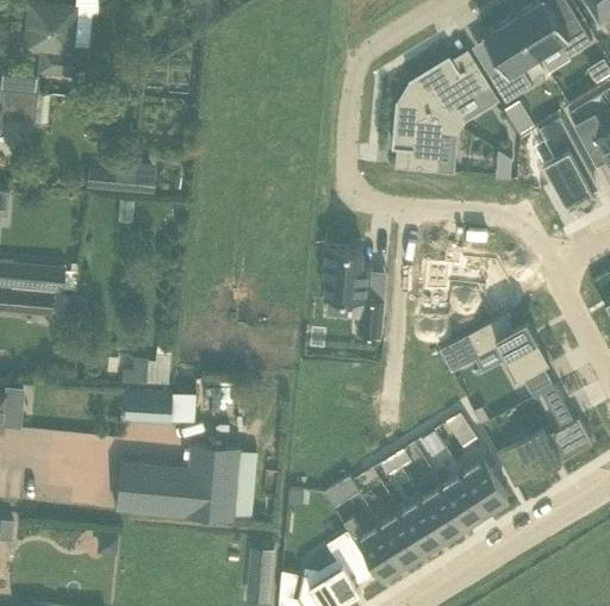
[(213,0),(194,0),(197,17),(216,16),(213,0)]
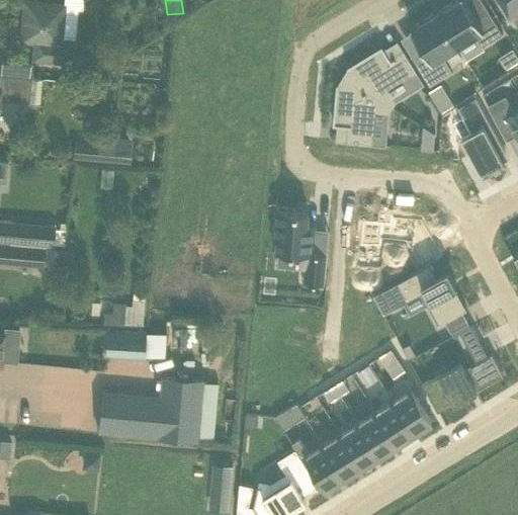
[(459,0),(437,14),(458,49),(476,38),(482,50),(503,36),(488,12),(476,19),(463,0),(459,0)]
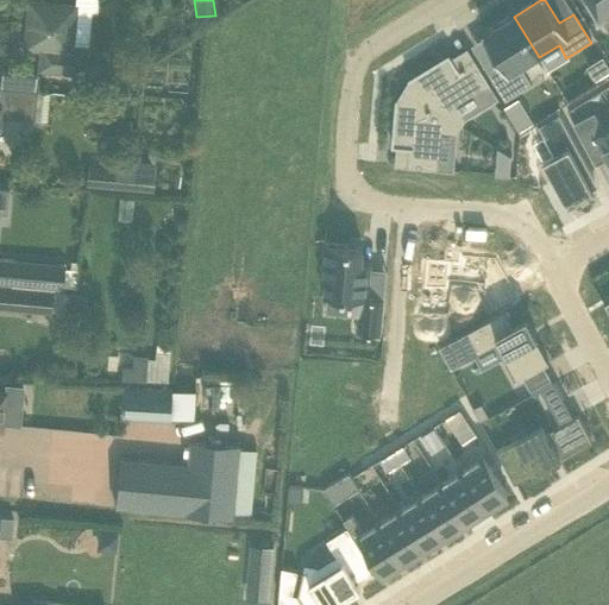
[(608,0),(586,0),(600,20),(608,13),(608,0)]
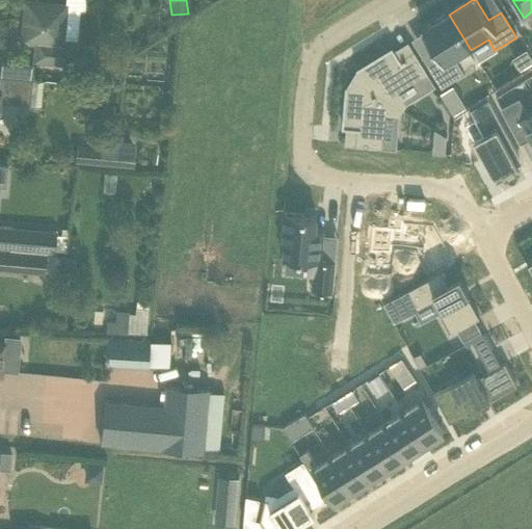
[(60,42),(63,8),(25,4),(21,45),(35,47),(34,62),(70,65),(71,55),(75,56),(76,43),(60,42)]
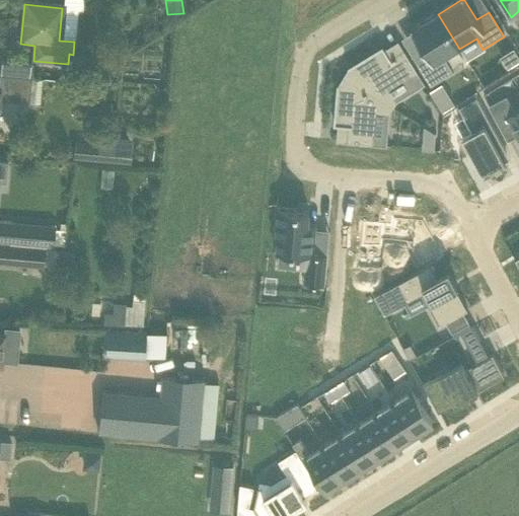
[(444,59),(459,49),(438,14),(412,30),(425,51),(413,59),(431,88),(453,74),(444,59)]
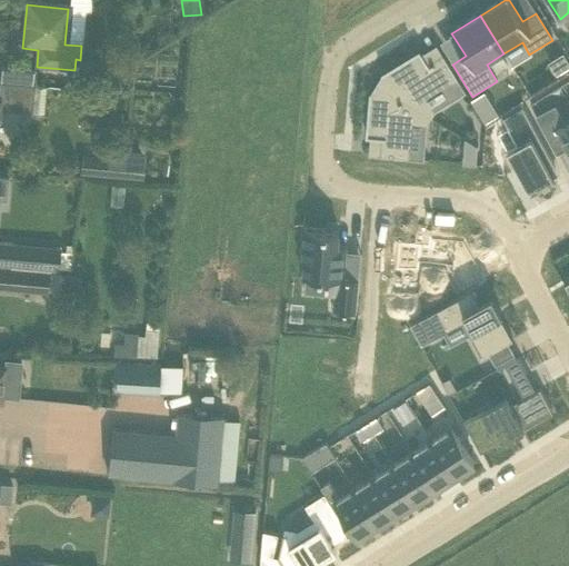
[(382,77),(377,87),(431,120),(435,115),(426,101),(458,82),(442,57),(428,67),(421,57),(419,53),(381,77),(382,77)]
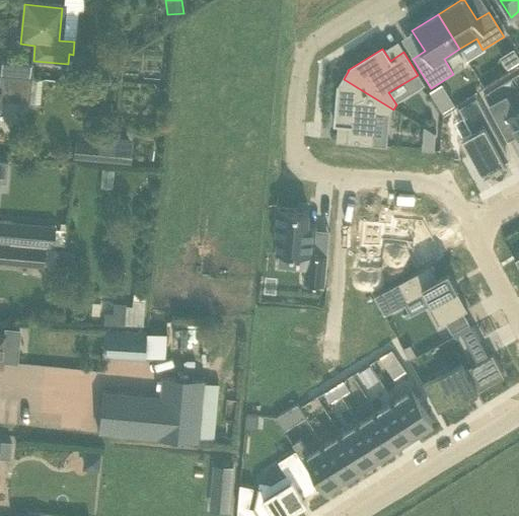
[(518,61),(514,53),(501,61),(508,70),(518,63),(518,61)]
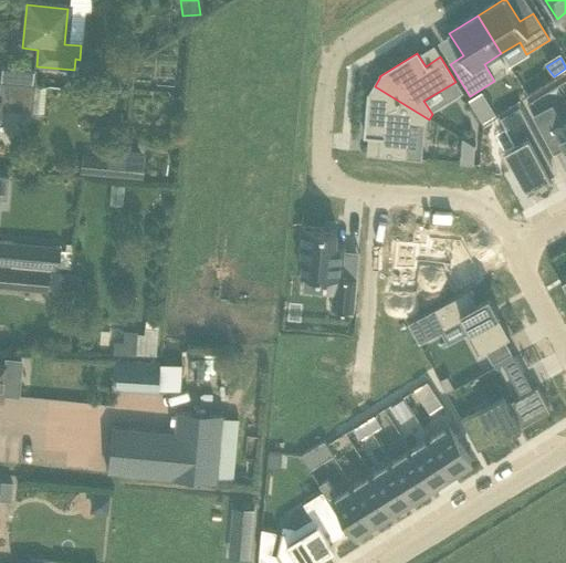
[(0,83),(33,86),(35,72),(0,69),(0,83)]
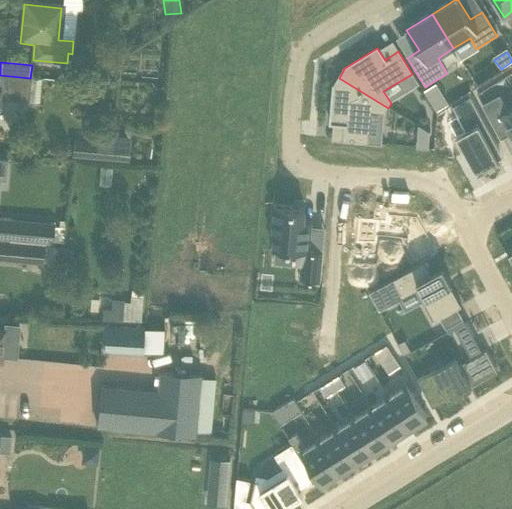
[(30,80),(30,78),(0,75),(0,102),(28,105),(30,80)]
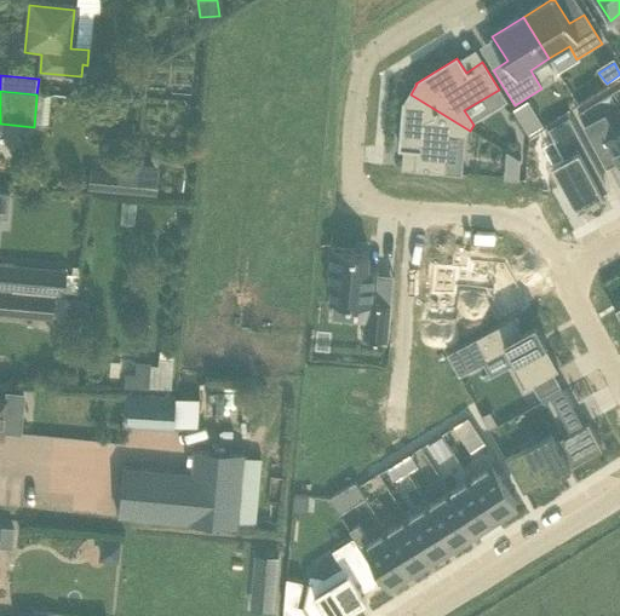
[(402,104),(399,153),(403,153),(415,154),(414,173),(446,176),(449,134),(465,138),(470,131),(411,95),(405,104),(402,104)]
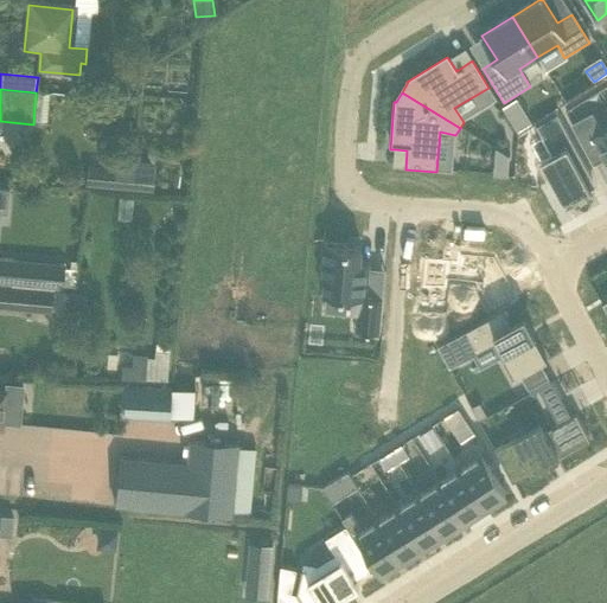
[(517,103),(504,111),(517,134),(531,126),(517,103)]
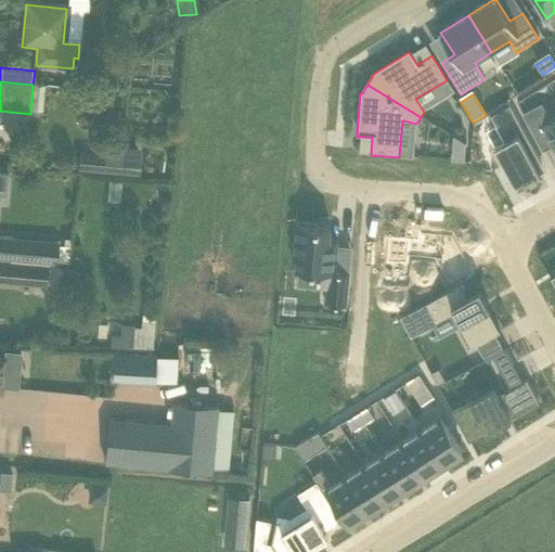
[(507,103),(489,115),(505,144),(495,150),(495,151),(492,152),(500,165),(503,164),(519,193),(542,180),(540,177),(537,169),(542,166),(507,103)]
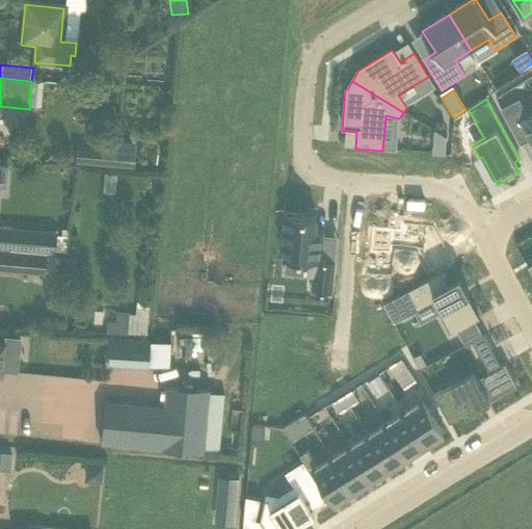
[(519,103),(502,112),(520,146),(531,139),(531,140),(531,115),(528,118),(519,103)]
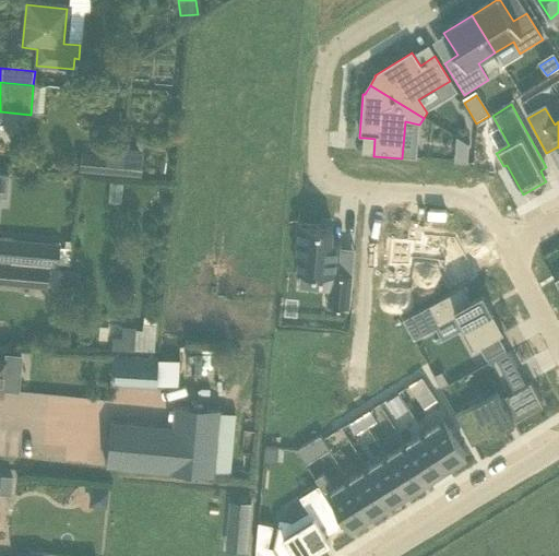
[(458,139),(455,164),(467,165),(470,146),(458,139)]
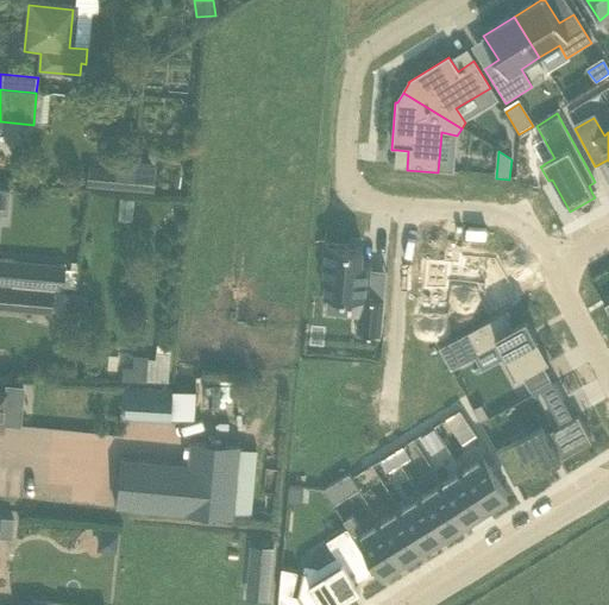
[(86,189),(149,195),(151,168),(111,164),(111,170),(87,168),(86,189)]
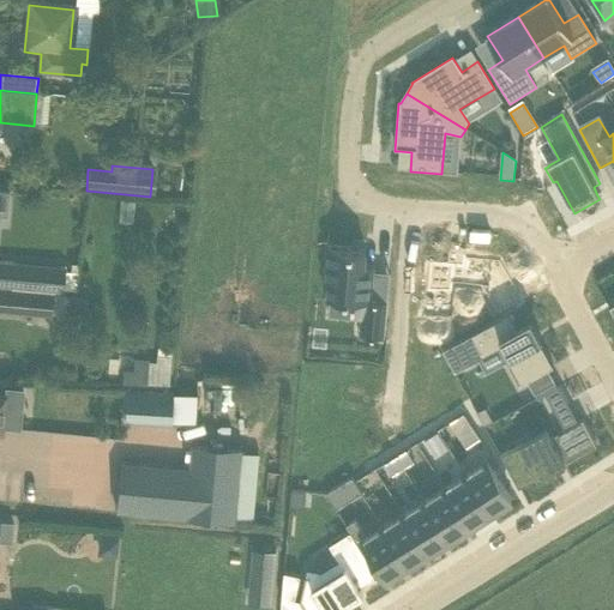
[(327,248),(325,279),(329,279),(327,299),(353,301),(351,318),(360,319),(359,336),(383,338),(386,305),(369,303),(373,267),(365,266),(366,252),(327,248)]
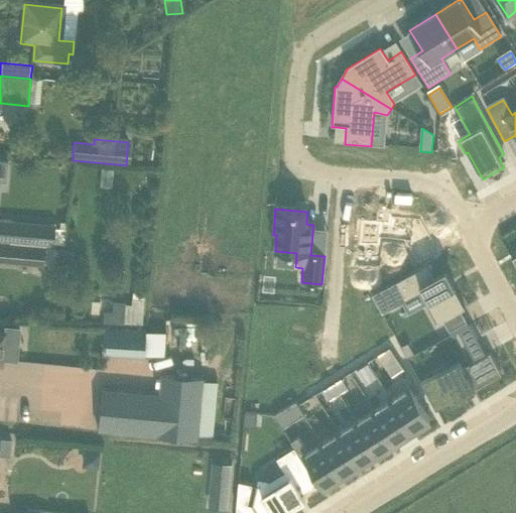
[(361,227),(359,251),(378,252),(379,244),(388,245),(405,247),(417,269),(434,259),(427,246),(431,245),(419,224),(390,221),(389,229),(361,227)]
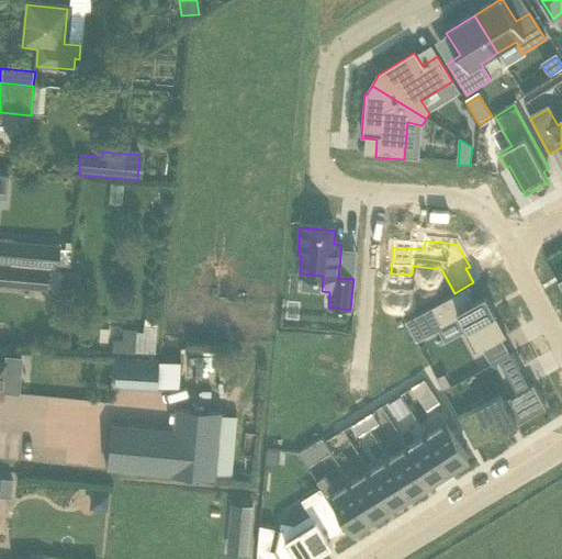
[(0,263),(56,268),(58,250),(0,245),(0,263)]
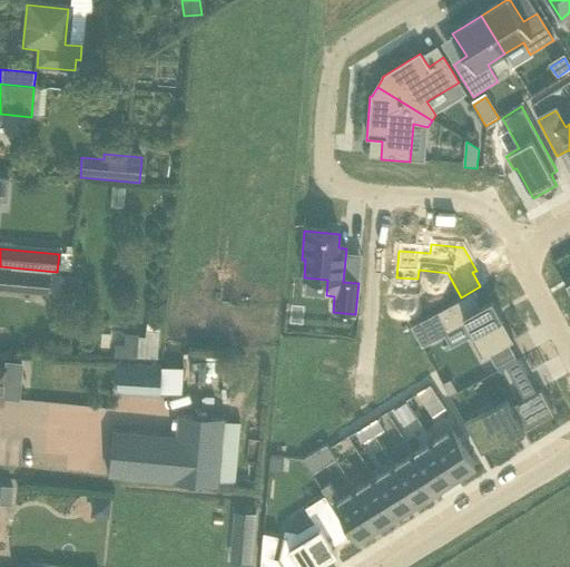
[(59,254),(57,272),(70,273),(72,255),(59,254)]
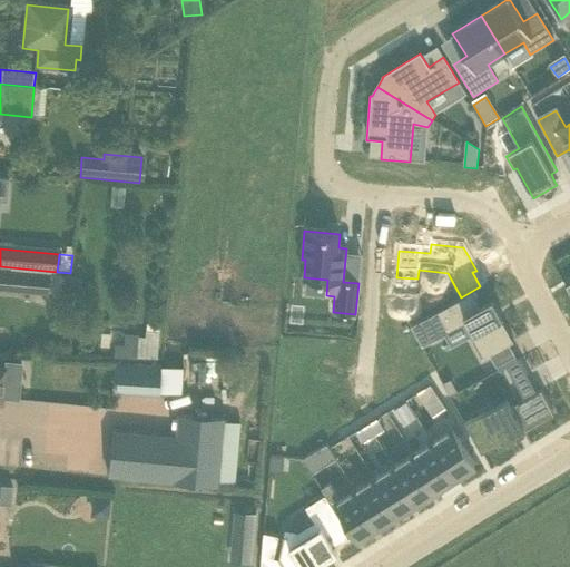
[(0,290),(23,293),(23,295),(47,297),(48,295),(59,295),(61,279),(0,272),(0,290)]
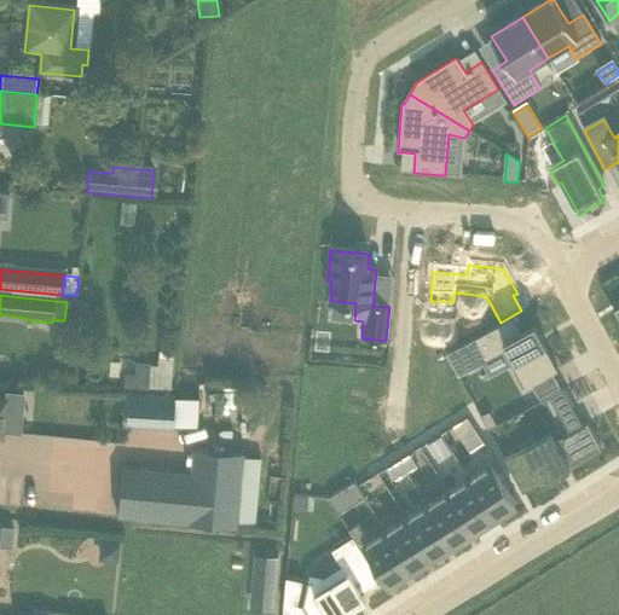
[(67,302),(65,313),(86,315),(87,305),(67,302)]
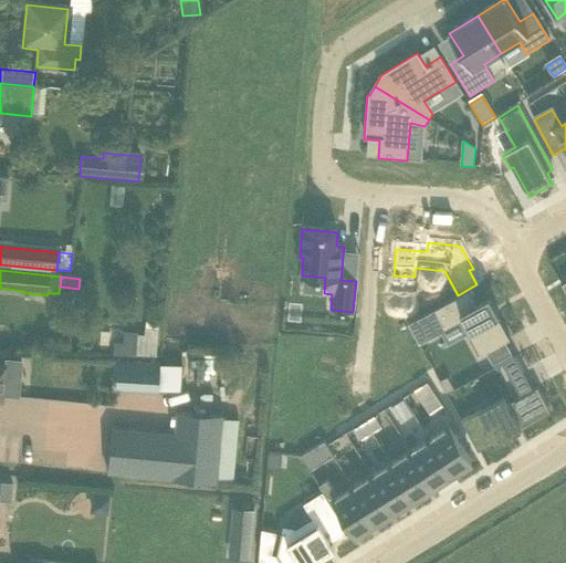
[(282,331),(312,332),(314,292),(284,291),(282,331)]
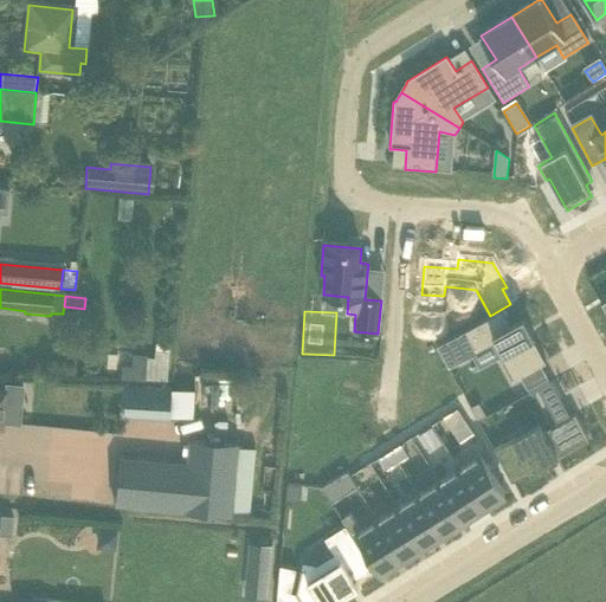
[(502,314),(437,348),(449,370),(450,369),(450,368),(494,344),(513,381),(511,381),(513,383),(521,379),(541,367),(546,364),(533,342),(535,341),(524,319),(509,327),(502,314)]
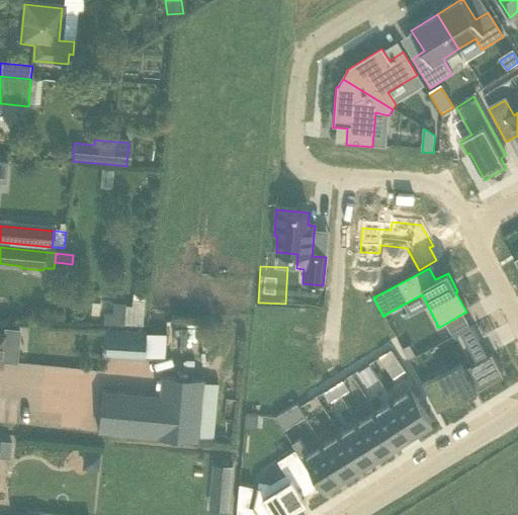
[(298,306),(324,307),(324,294),(298,293),(298,306)]
